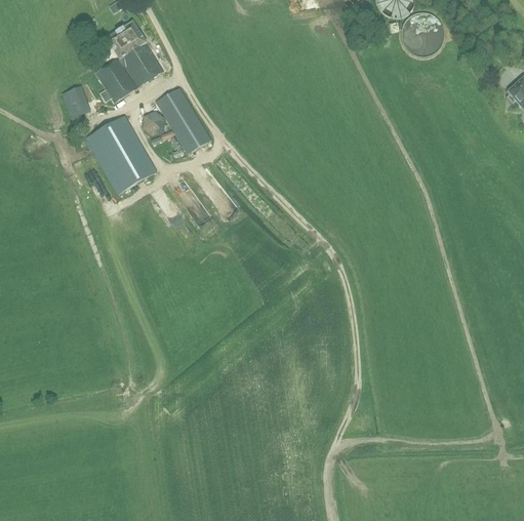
[(115,0),(113,1),(118,8),(124,4),(121,0),(115,0)]
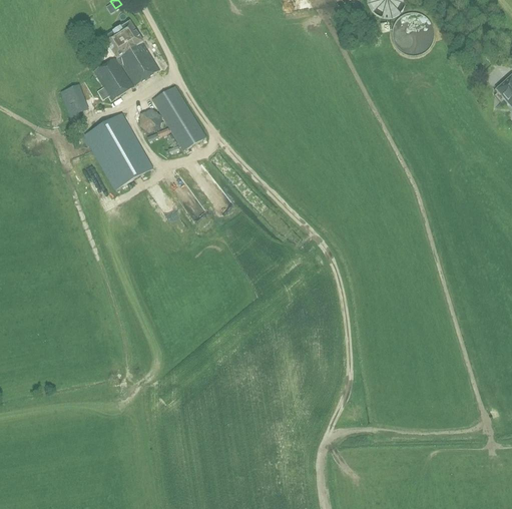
[(401,7),(404,3),(405,0),(367,0),(368,3),(371,7),(374,11),(378,14),(383,15),(388,15),(393,14),(398,11),(401,7)]
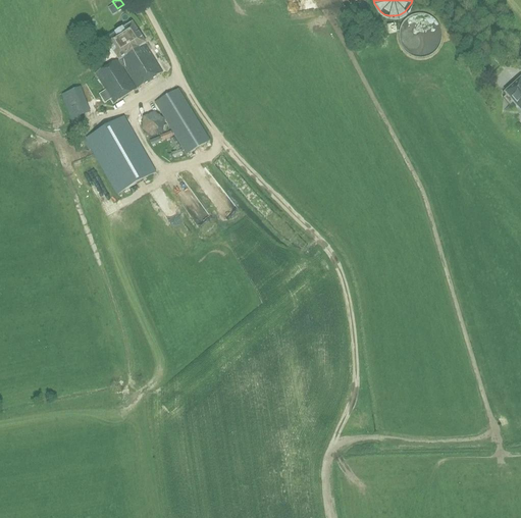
[(162,69),(145,40),(132,19),(105,37),(117,56),(94,70),(104,87),(98,91),(104,100),(110,96),(113,101),(136,86),(121,62),(122,62),(137,86),(162,69)]
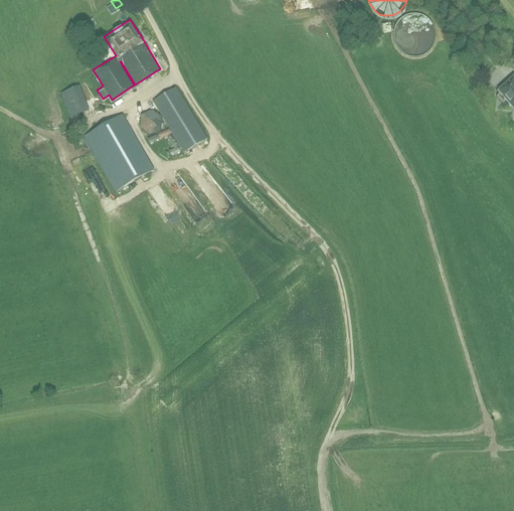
[(513,73),(513,72),(496,89),(498,91),(495,94),(502,102),(506,99),(509,102),(506,104),(511,109),(513,107),(513,108),(513,73)]
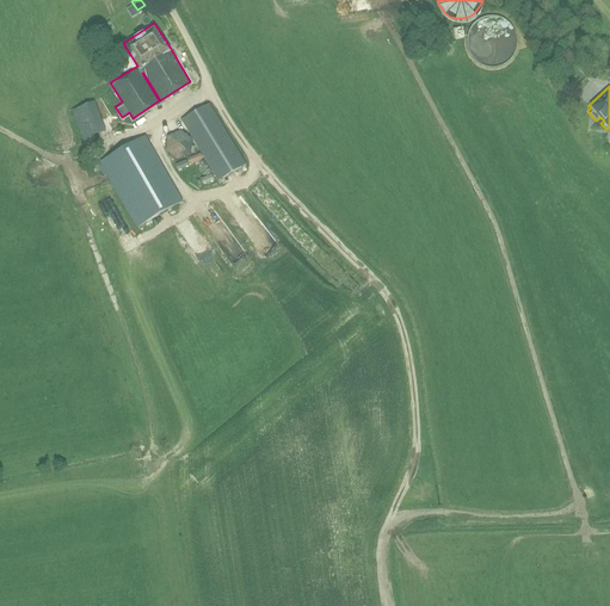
[(105,127),(94,98),(71,106),(81,135),(105,127)]
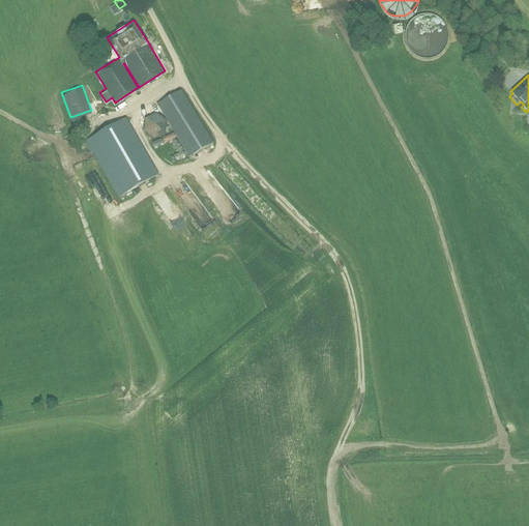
[(155,100),(187,153),(213,139),(180,86),(155,100)]
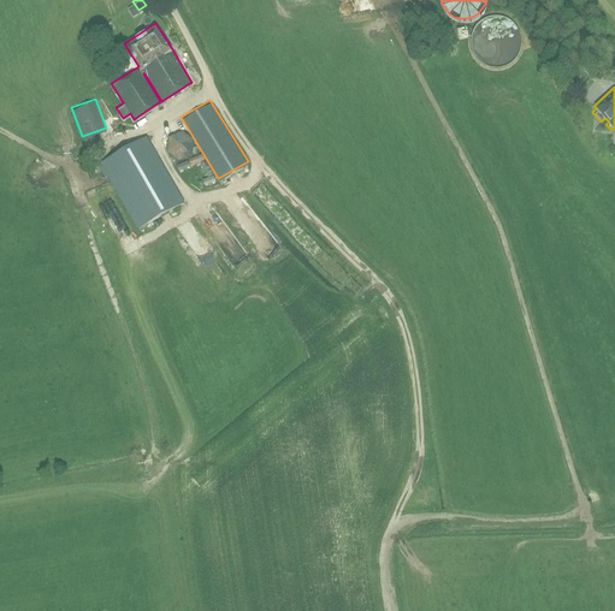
[(137,226),(184,199),(146,132),(96,161),(104,173),(106,172),(137,226)]
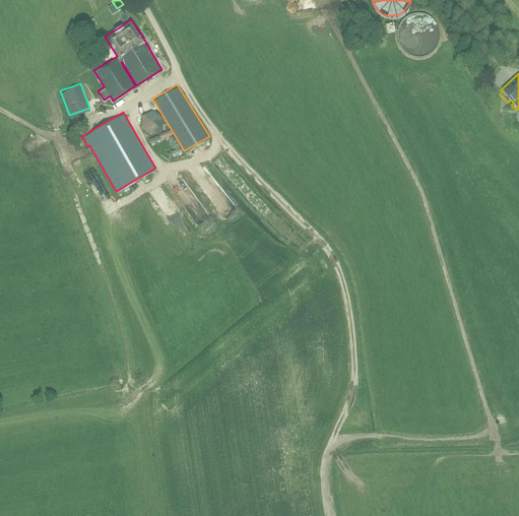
[(151,139),(168,132),(166,128),(149,135),(151,139)]
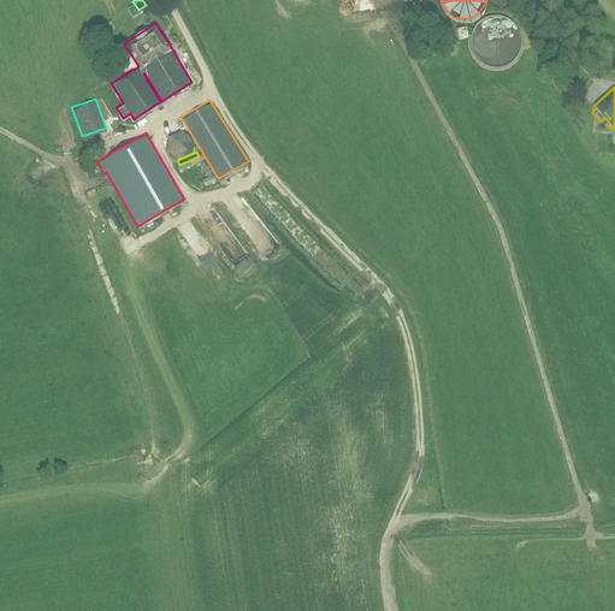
[(212,171),(203,156),(197,160),(207,175),(212,171)]
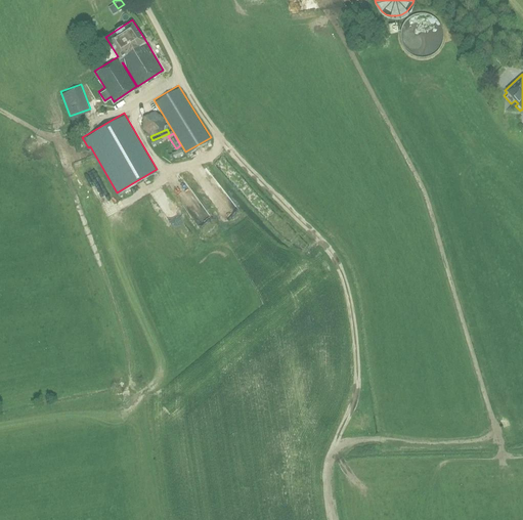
[(162,193),(181,216),(188,210),(168,188),(162,193)]
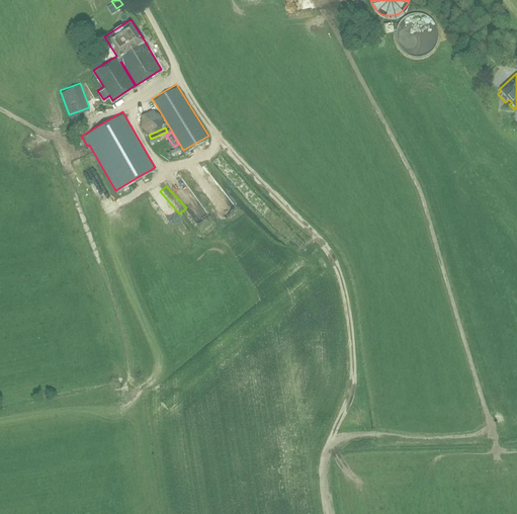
[(228,202),(234,209),(240,204),(235,197),(228,202)]
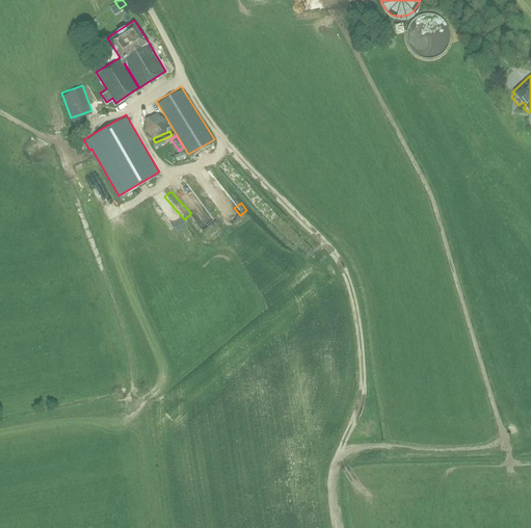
[(191,219),(184,225),(194,238),(202,233),(191,219)]
